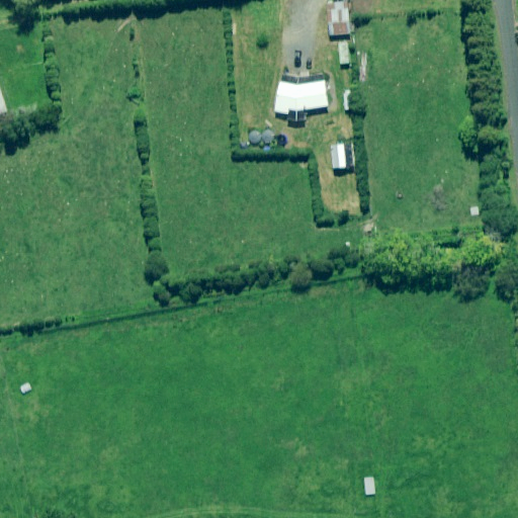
[(326,4),(327,14),(349,12),(349,3),(326,4)]
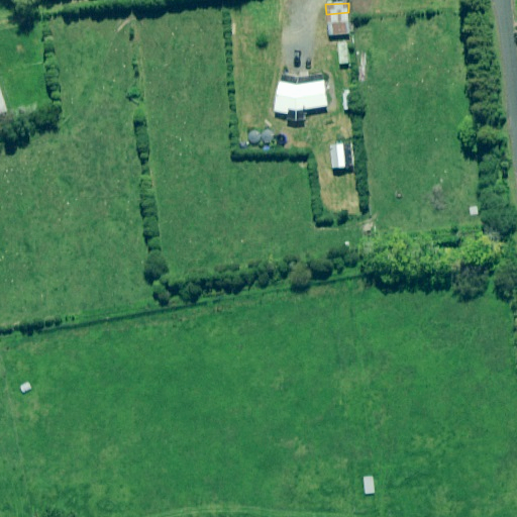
[(330,35),(331,45),(351,43),(350,33),(330,35)]
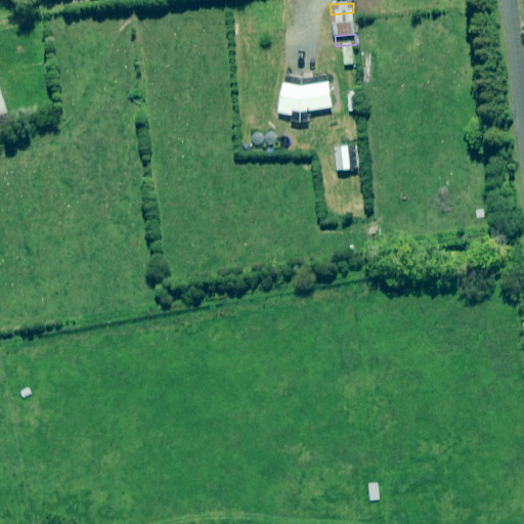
[(299,85),(284,83),(278,115),(294,117),(295,112),(296,112),(297,113),(298,113),(299,113),(300,113),(301,113),(302,113),(303,113),(304,113),(305,113),(306,113),(307,113),(308,113),(309,112),(310,112),(335,107),(330,82),(306,86),(299,85)]
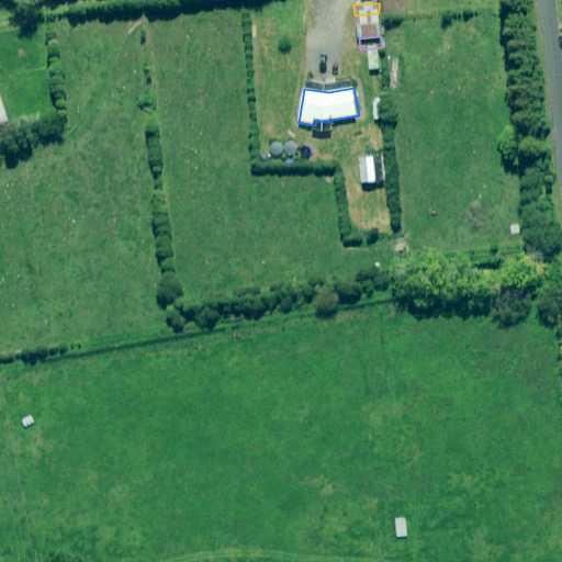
[(0,123),(10,121),(0,91),(0,123)]
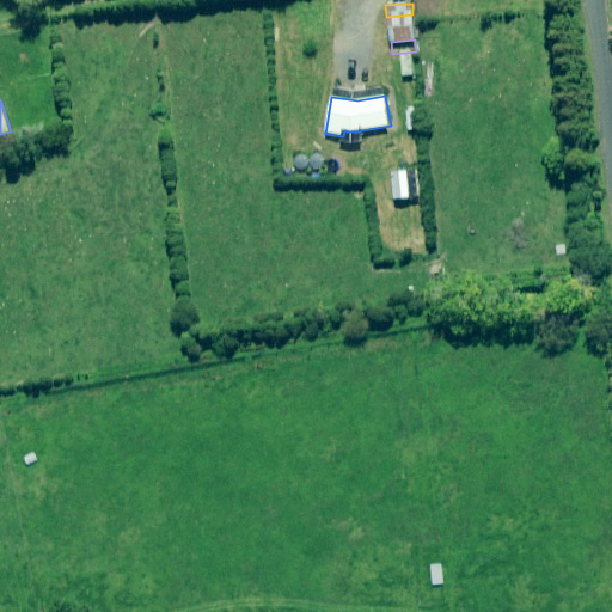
[(423,129),(421,110),(408,111),(409,130),(423,129)]
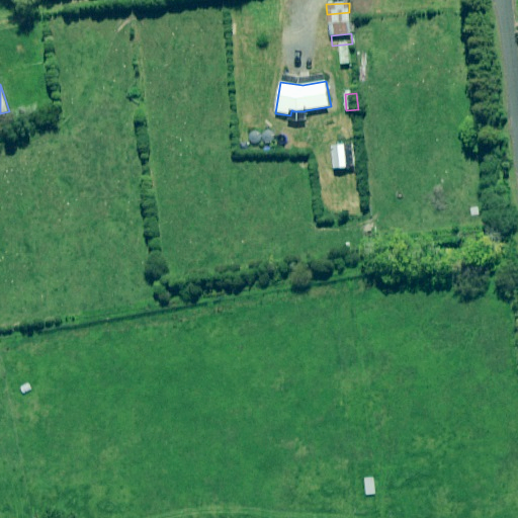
[(374,479),(365,479),(366,495),(375,495),(374,479)]
